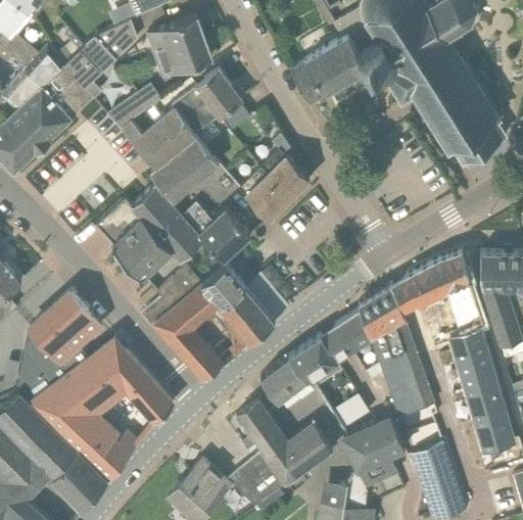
[(13,0),(0,0),(0,25),(6,31),(8,28),(11,31),(27,11),(28,11),(13,0)]
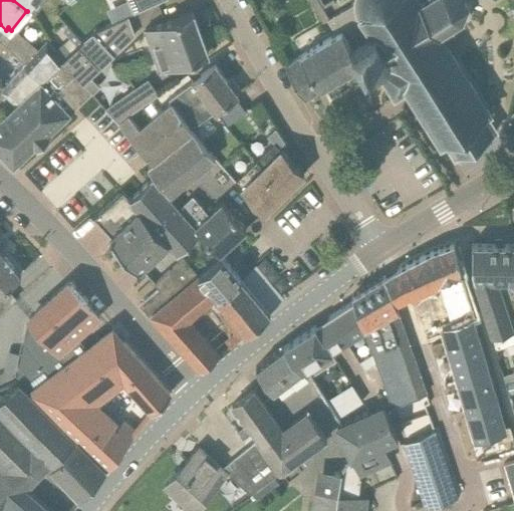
[(13,0),(27,11),(35,0),(13,0)]
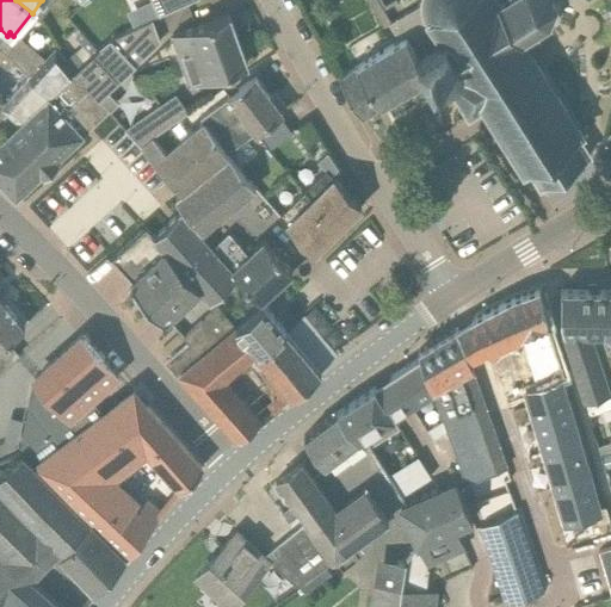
[(421,0),(421,1),(421,4),(419,4),(419,10),(420,10),(390,28),(400,44),(339,80),(363,118),(427,80),(434,93),(445,87),(446,88),(469,122),(482,113),(500,141),(498,143),(501,147),(504,146),(522,173),(523,175),(528,173),(531,180),(542,196),(550,190),(548,185),(560,179),(559,179),(591,159),(580,141),(587,136),(585,132),(584,132),(565,106),(567,104),(563,100),(562,101),(544,74),(547,73),(543,68),(542,69),(524,42),(535,35),(538,41),(541,39),(537,33),(547,28),(553,31),(555,29),(550,24),(556,10),(563,10),(562,5),(556,6),(551,0),(508,0),(500,6),(495,0),(421,0)]
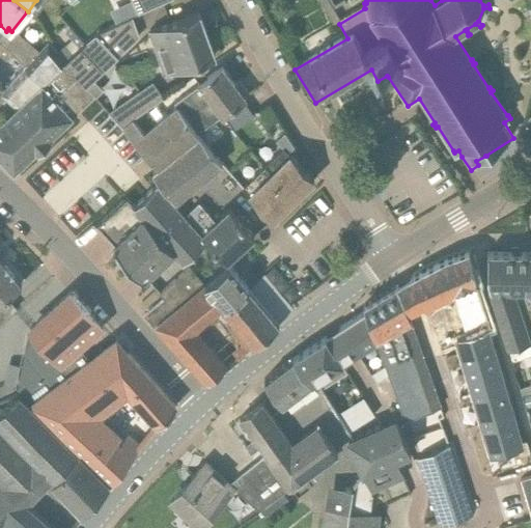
[(167,76),(215,59),(199,16),(151,33),(167,76)]
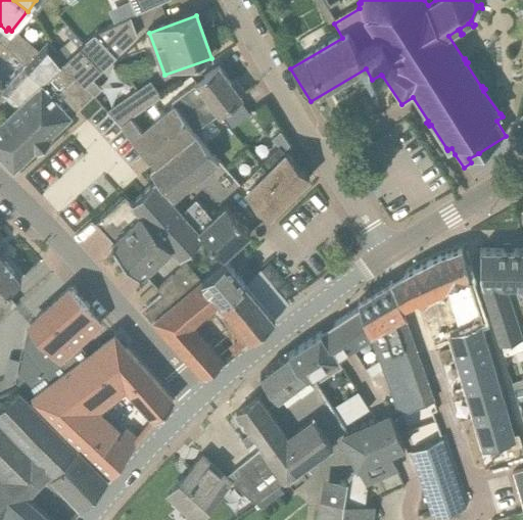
[(131,19),(120,25),(107,31),(106,31),(124,50),(137,38),(131,19)]
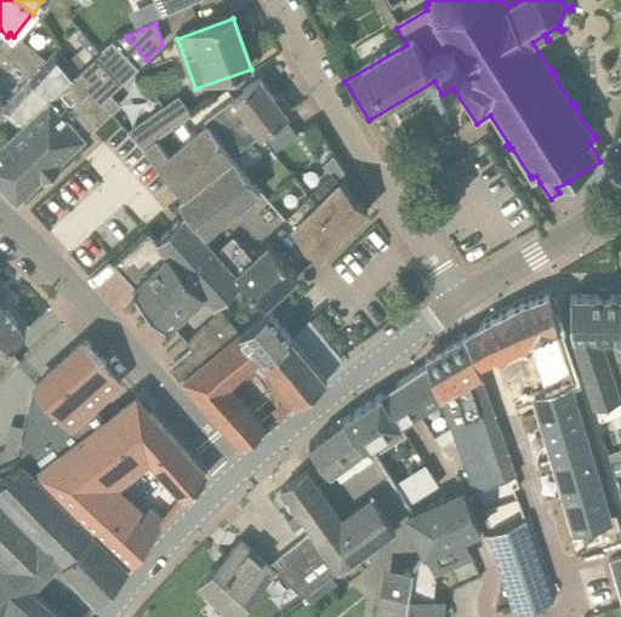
[(0,53),(13,66),(29,81),(45,63),(20,41),(13,36),(10,33),(7,36),(0,44),(0,53)]
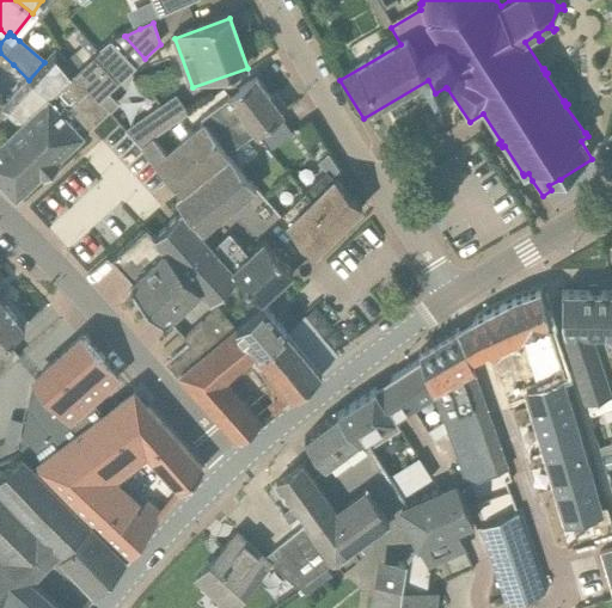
[(91,60),(74,75),(75,77),(98,103),(106,96),(135,68),(134,68),(145,59),(124,36),(111,42),(98,54),(91,60)]
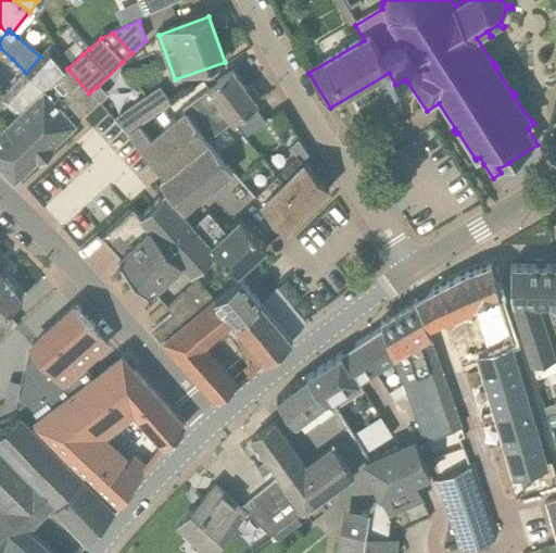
[(83,54),(89,49),(74,33),(68,38),(75,46),(83,54)]
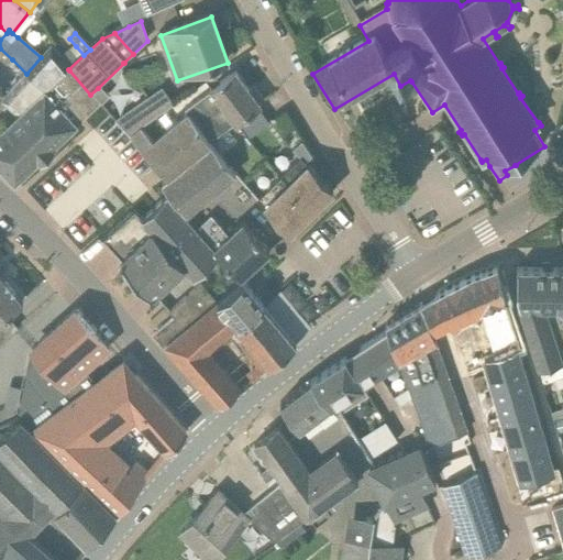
[(84,55),(76,46),(61,59),(68,69),(84,55)]
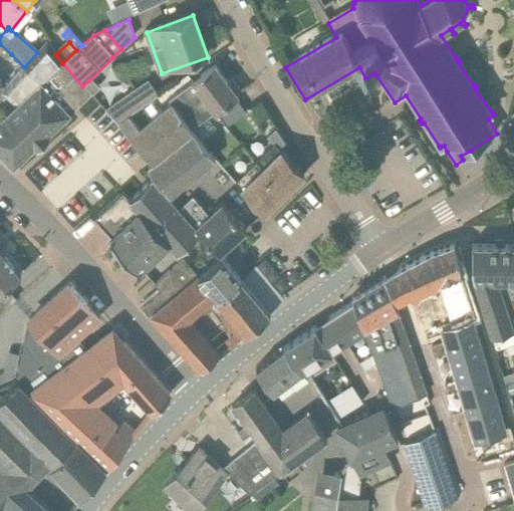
[(42,83),(63,64),(62,63),(55,54),(46,43),(37,52),(24,67),(42,83)]
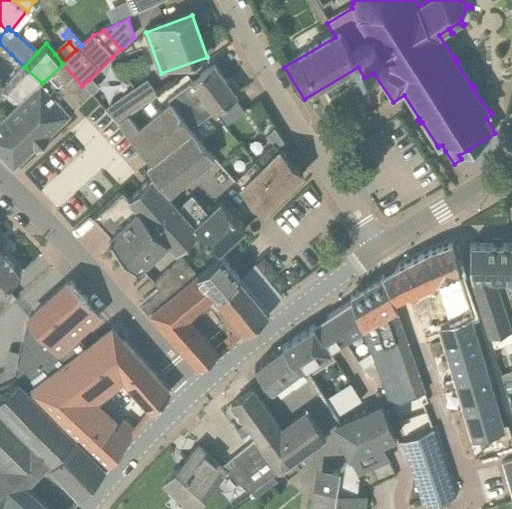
[(0,55),(6,61),(11,54),(0,44),(0,55)]
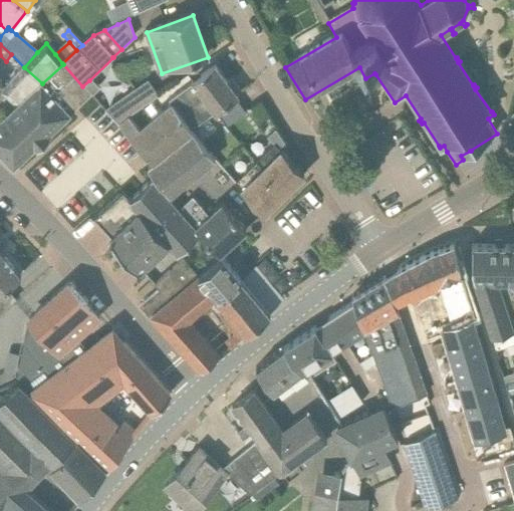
[(63,64),(42,83),(15,107),(0,120),(0,154),(13,169),(36,149),(36,150),(49,138),(48,136),(70,115),(91,96),(82,86),(63,64)]
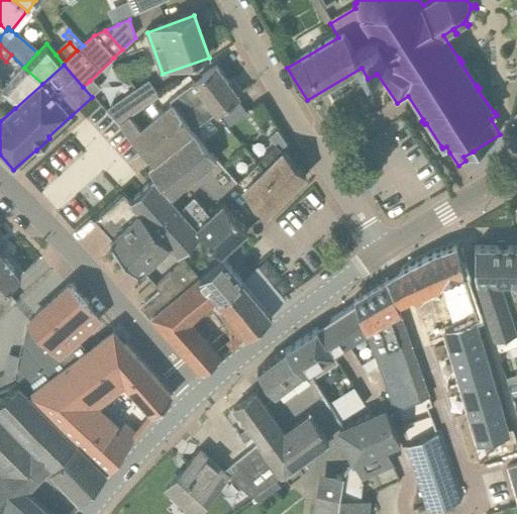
[(15,108),(42,84),(24,68),(4,91),(1,88),(0,87),(0,103),(5,99),(15,108)]
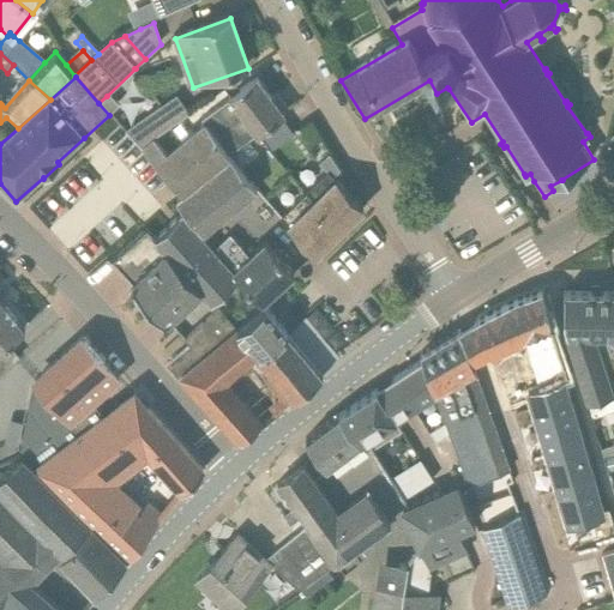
[(230,158),(283,116),(283,115),(288,112),(281,102),(276,106),(257,80),(200,125),(204,128),(192,139),(167,158),(152,142),(142,150),(184,198),(232,159),(230,158)]
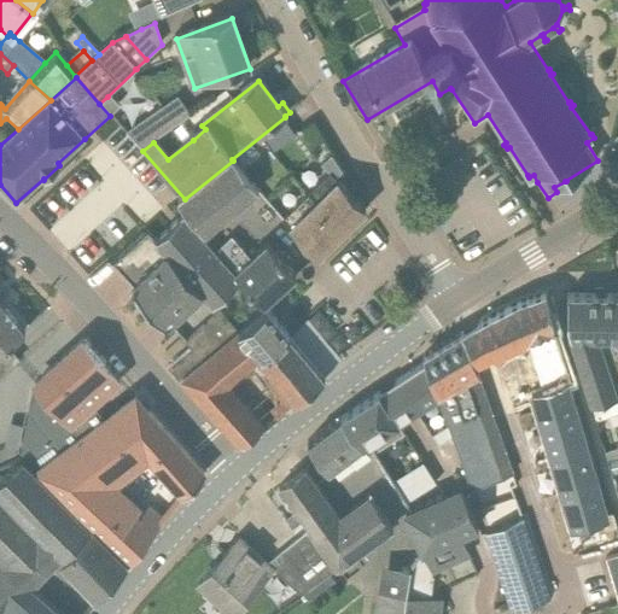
[(118,109),(108,97),(99,104),(110,116),(110,115),(111,115),(118,109)]
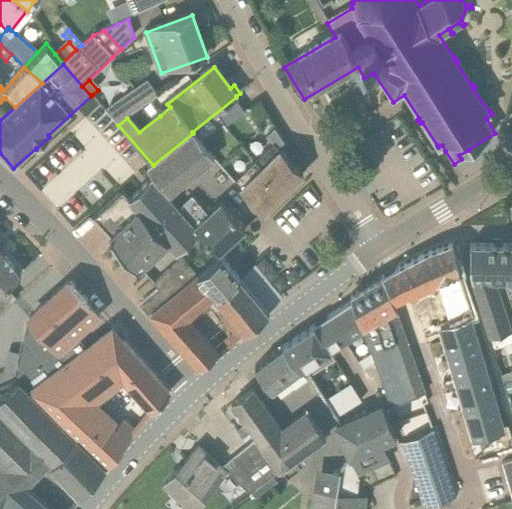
[(144,105),(133,90),(116,102),(127,117),(144,105)]
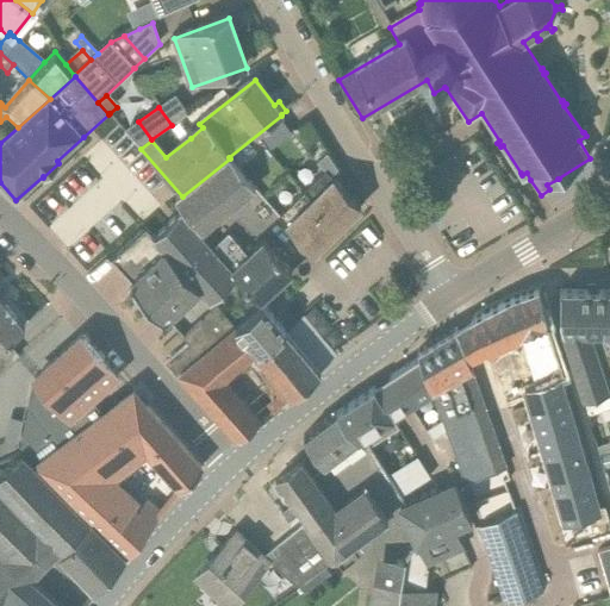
[(175,202),(203,233),(256,192),(230,158),(182,197),(175,202)]
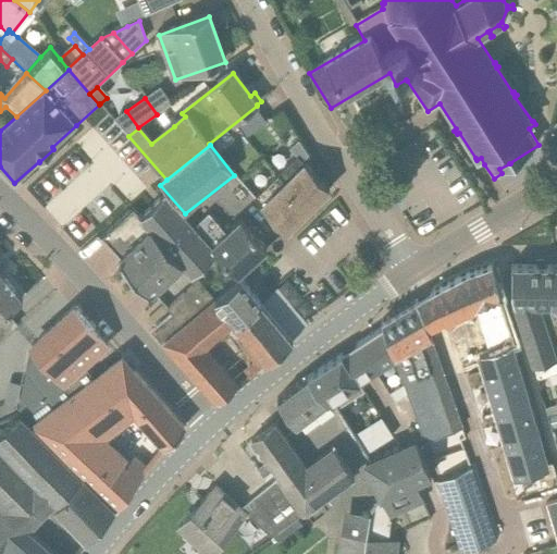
[(297,159),(276,180),(309,212),(330,193),(297,159)]
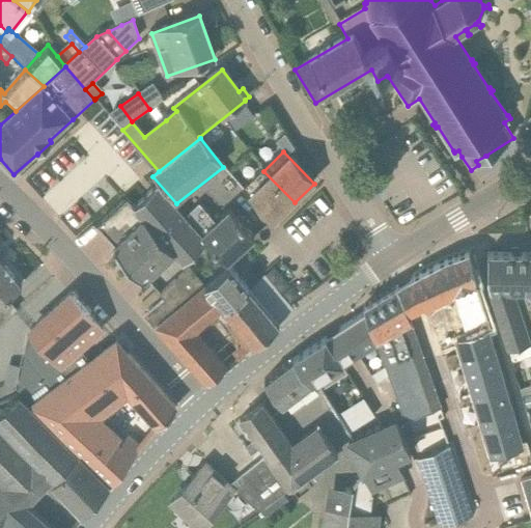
[(295,202),(263,171),(244,191),(275,222),(295,202)]
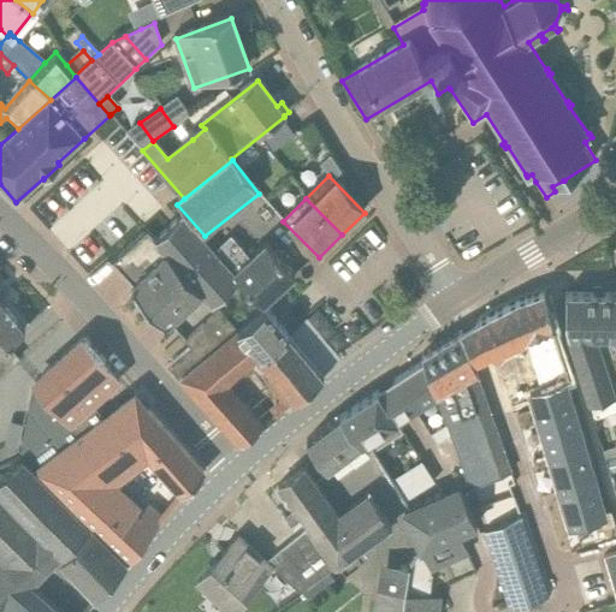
[(214,253),(202,239),(182,217),(155,242),(147,232),(112,263),(132,285),(131,287),(165,325),(200,293),(212,307),(241,281),(215,253),(214,253)]
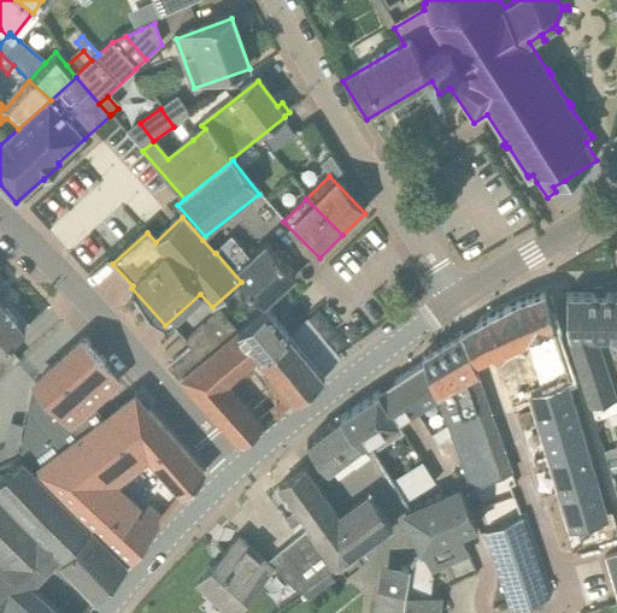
[(241,282),(264,306),(295,277),(266,246),(251,260),(231,239),(216,253),(241,282)]
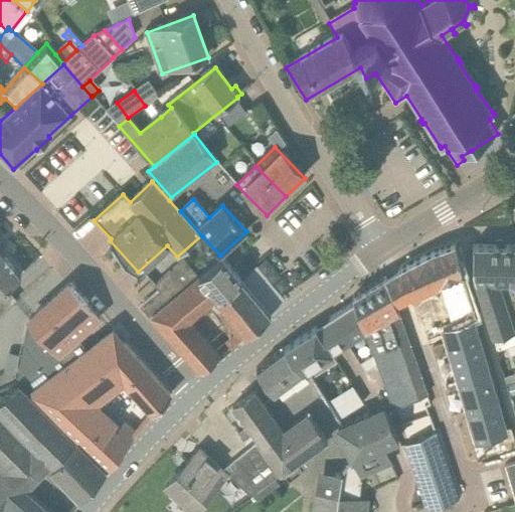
[(411,305),(415,317),(442,305),(449,328),(447,329),(482,445),(506,437),(471,320),(476,318),(464,282),(455,246),(431,254),(398,273),(386,280),(396,312),(411,305)]
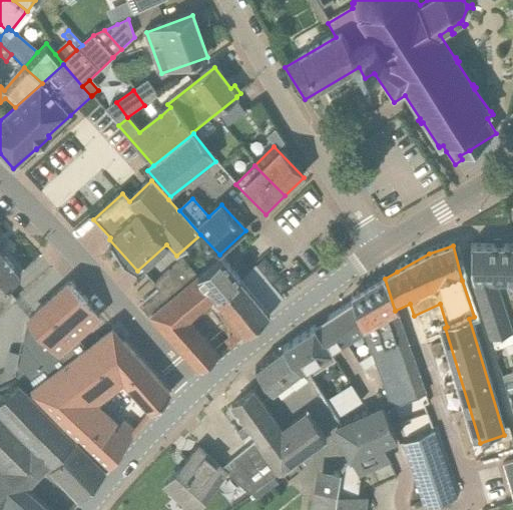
[(495,352),(512,346),(512,337),(508,321),(512,320),(512,247),(473,247),(473,246),(471,246),(471,271),(475,285),(491,340),(495,352)]
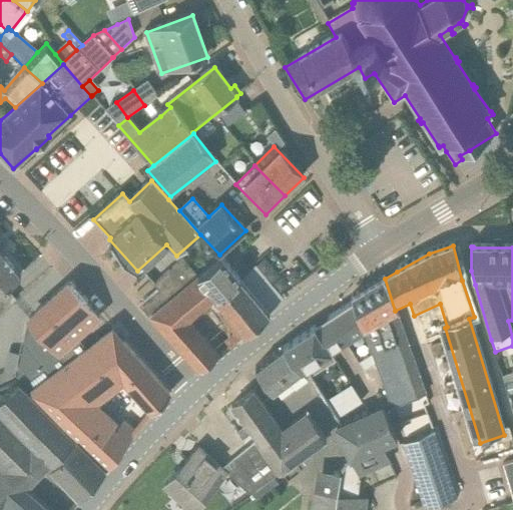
[(0,309),(0,295),(20,278),(0,253),(0,314),(2,313),(0,309)]
